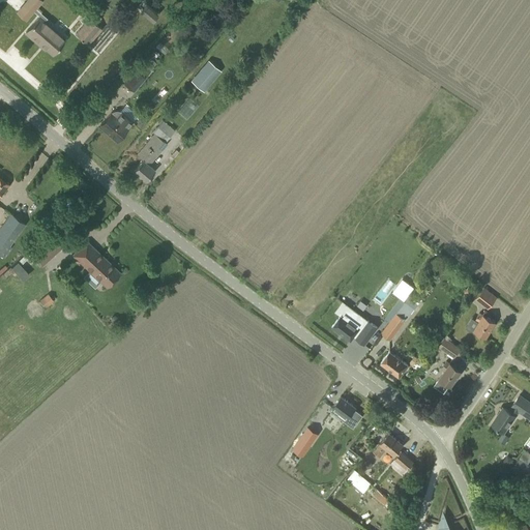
[(40,0),(27,0),(26,1),(36,9),(42,1),(40,0)]
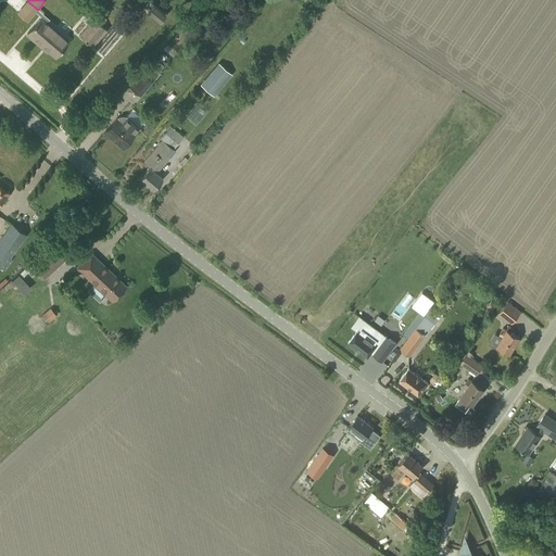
[(147,11),(160,23),(166,15),(152,3),(147,11)]
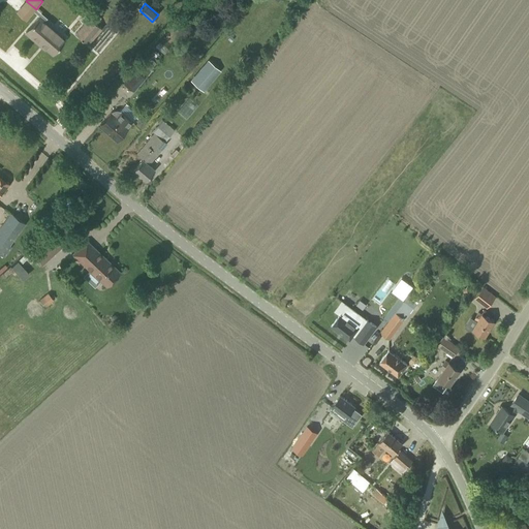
[(53,54),(59,45),(65,38),(47,24),(39,17),(26,32),(40,45),(41,44),(53,54)]
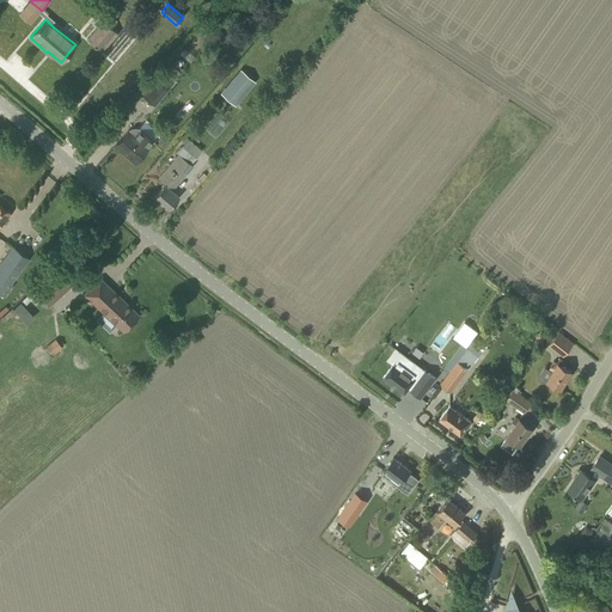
[(86,40),(102,51),(117,32),(103,20),(86,40)]
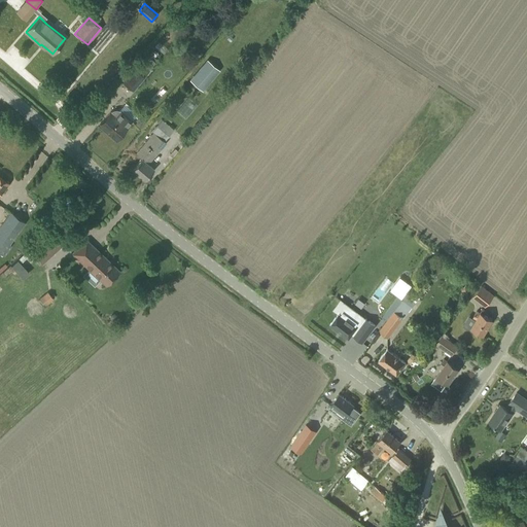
[(133,92),(145,76),(155,63),(146,55),(136,68),(135,67),(121,81),(133,92)]
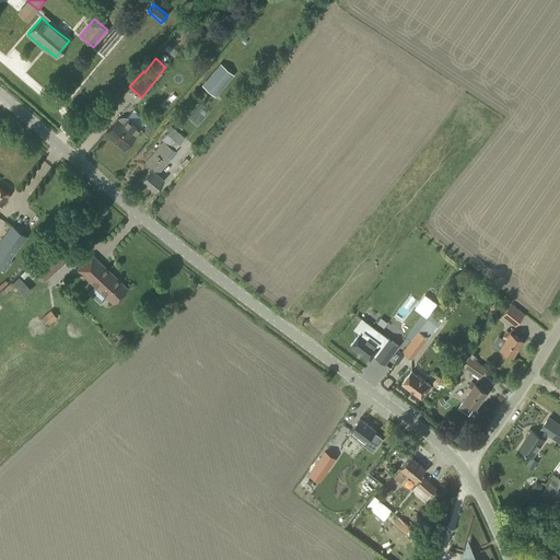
[(216,96),(234,74),(220,63),(201,85),(216,96)]
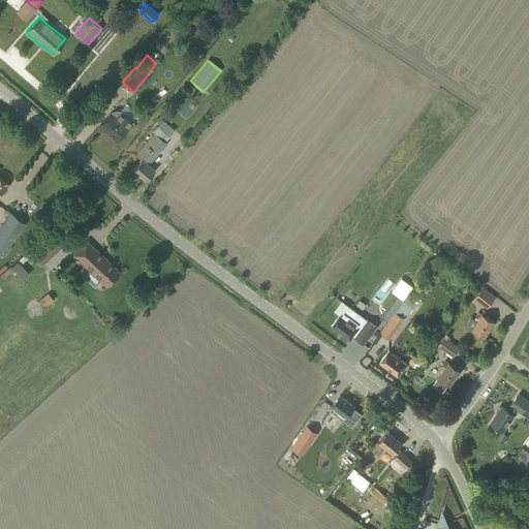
[(101,124),(99,126),(111,135),(117,141),(123,133),(127,128),(133,122),(121,112),(120,111),(118,111),(114,111),(113,111),(111,114),(110,114),(107,116),(101,124)]
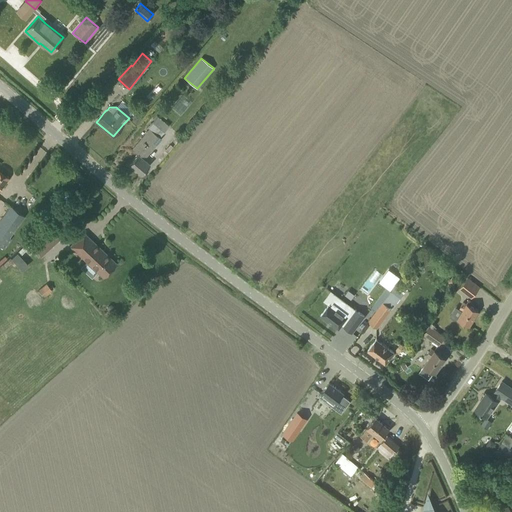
[(140,175),(147,168),(149,165),(144,161),(161,141),(158,138),(169,125),(157,115),(147,127),(149,128),(148,130),(149,130),(139,142),(132,149),(137,154),(128,165),(140,175)]
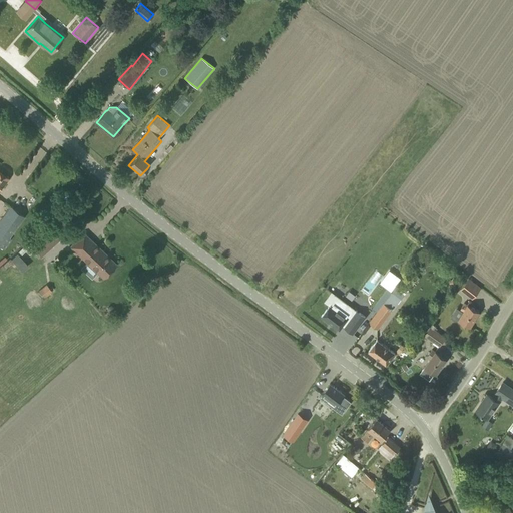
[(0,189),(2,186),(8,178),(0,171),(0,189)]
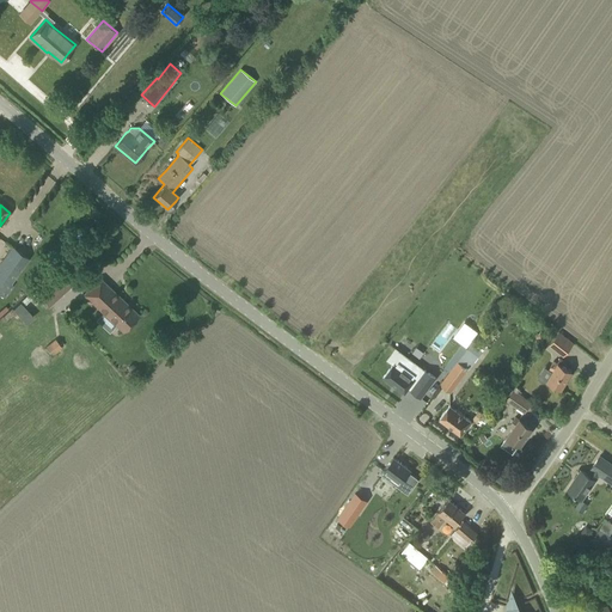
[(11,283),(29,258),(13,246),(0,263),(0,293),(5,298),(13,286),(11,283)]
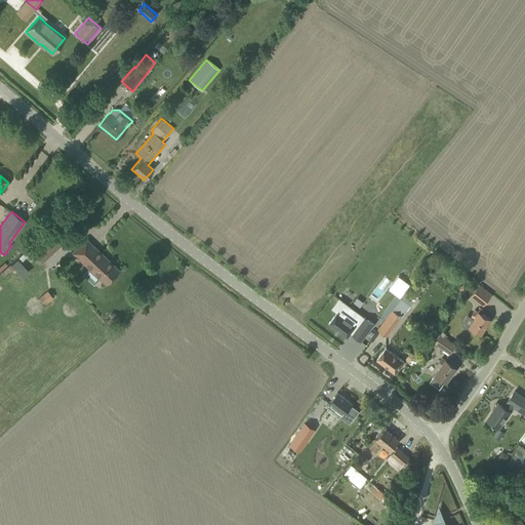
[(42,265),(43,265),(63,243),(52,233),(32,255),(42,265)]
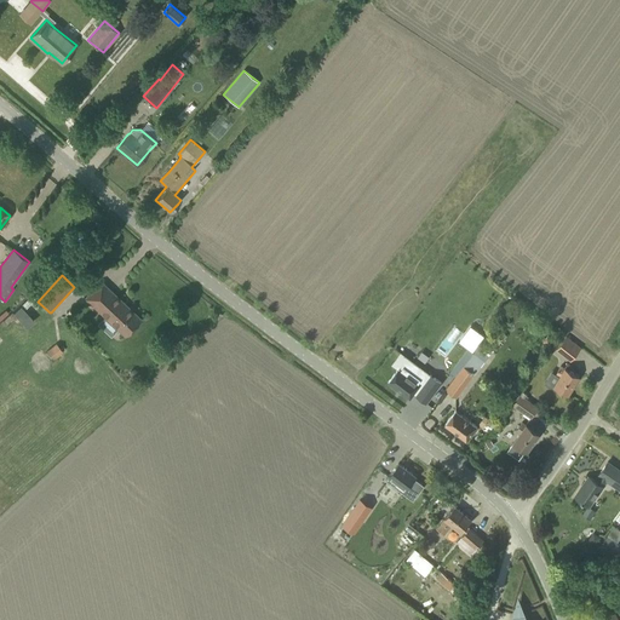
[(126,336),(133,328),(141,320),(101,282),(86,298),(126,336)]
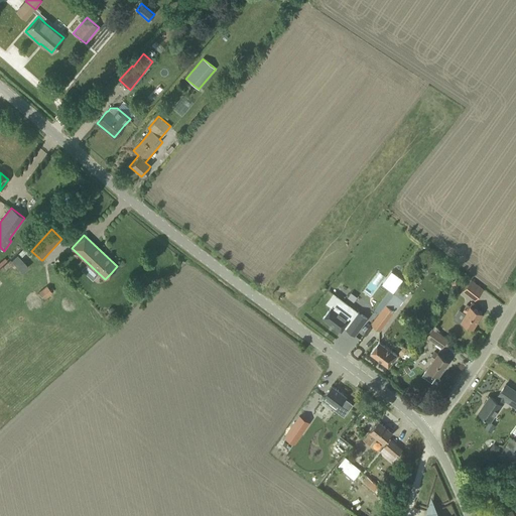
[(26,246),(17,254),(21,258),(30,249),(26,246)]
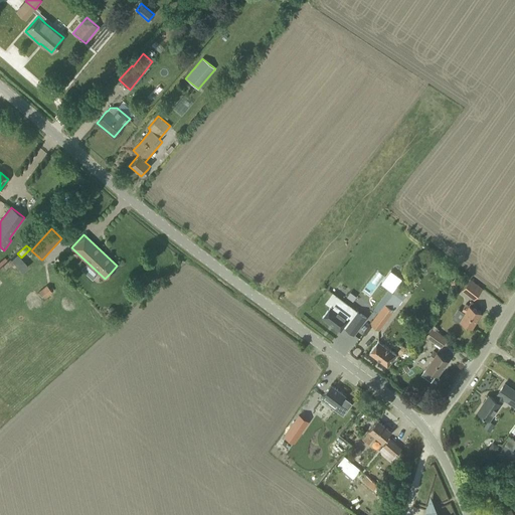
[(20,272),(27,266),(15,253),(9,260),(20,272)]
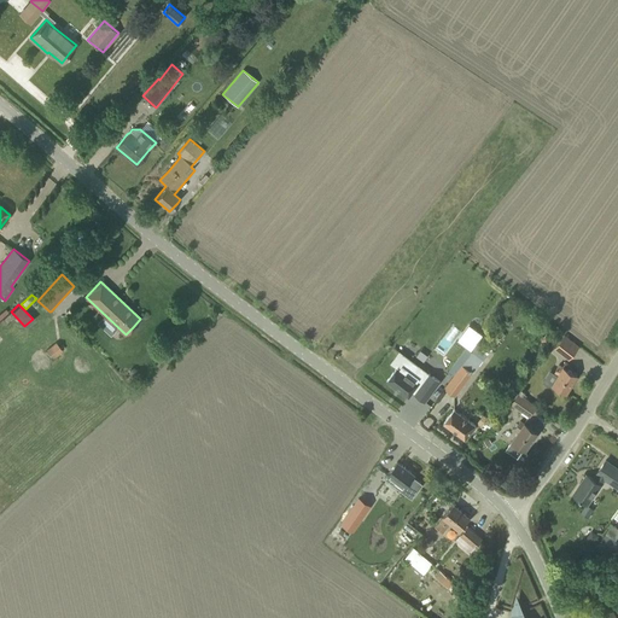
[(468,325),(458,340),(471,350),(482,334),(468,325)]
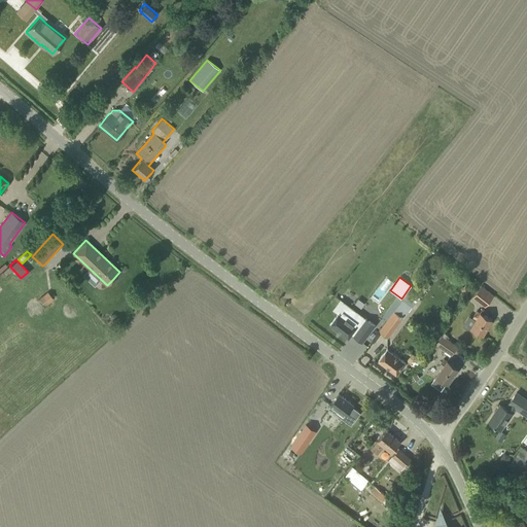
[(493,295),(481,286),(472,296),(485,307),(493,295)]
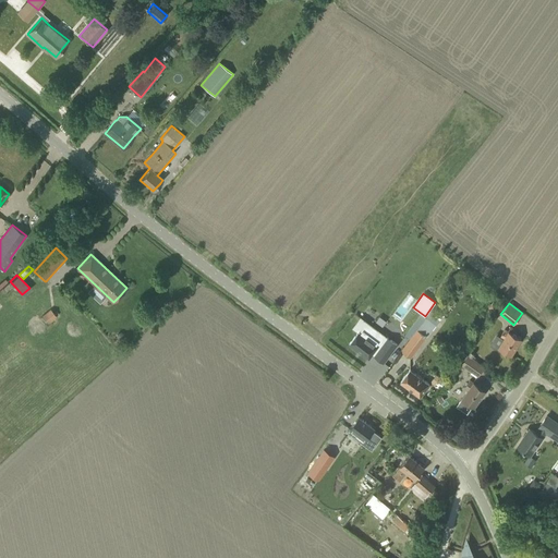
[(48,324),(56,317),(50,310),(41,316),(48,324)]
